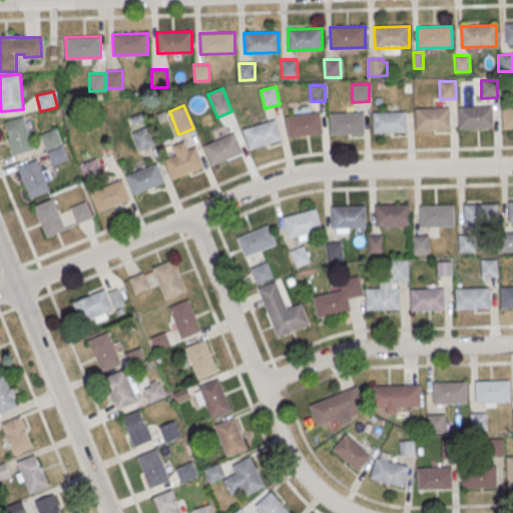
[(458,107),(493,106),(493,127),(459,128),(458,107)]
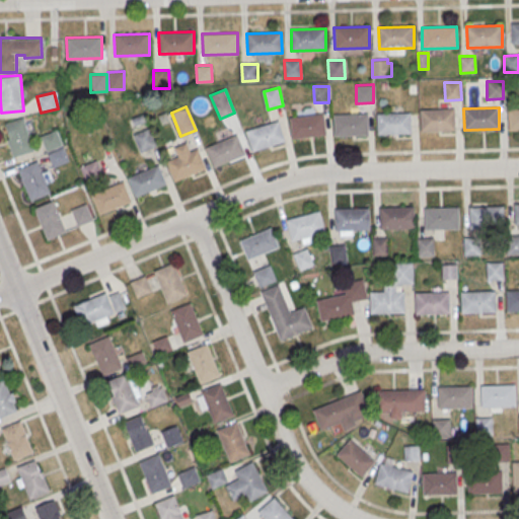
[(420,109),(455,108),(455,130),(421,131),(420,109)]
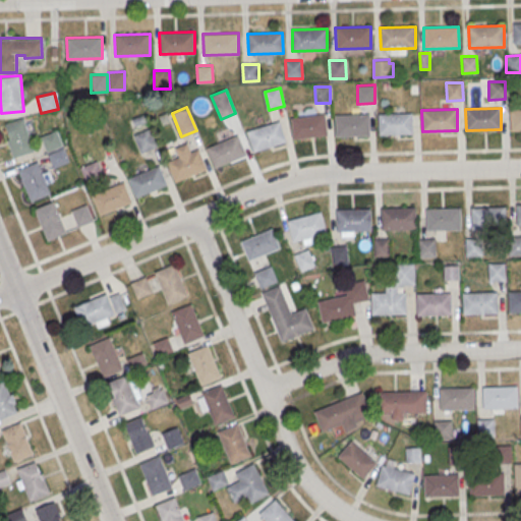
[(509,110),(520,109),(520,130),(510,131),(509,110)]
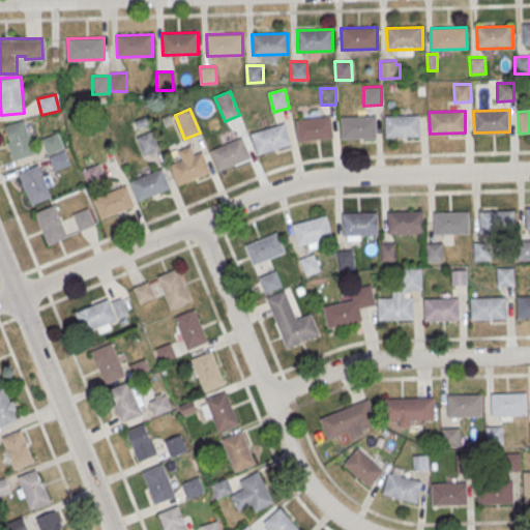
[(384,115),(419,114),(420,136),(384,137),(384,115)]
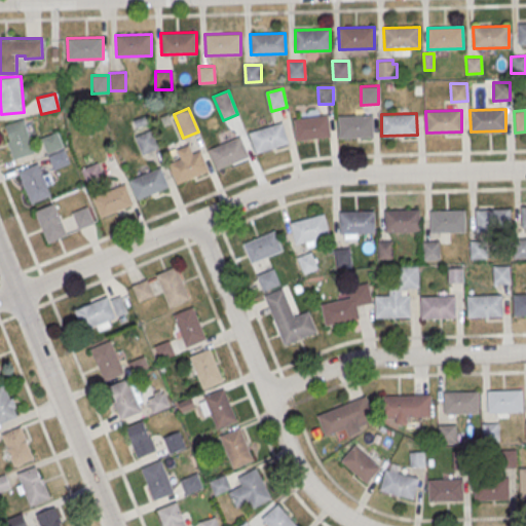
[(293,119),(329,114),(332,136),(296,141),(293,119)]
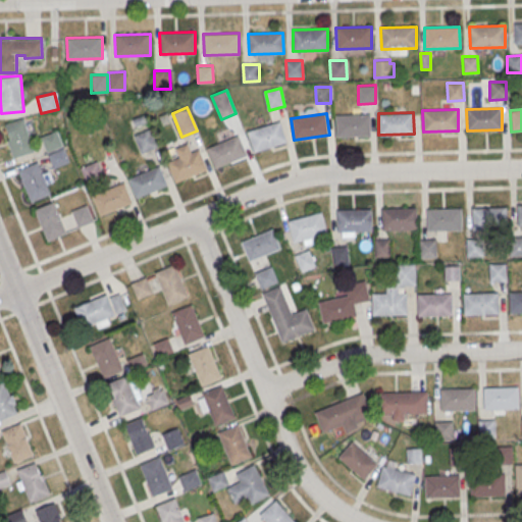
[(335,115),(370,114),(371,136),(335,137),(335,115)]
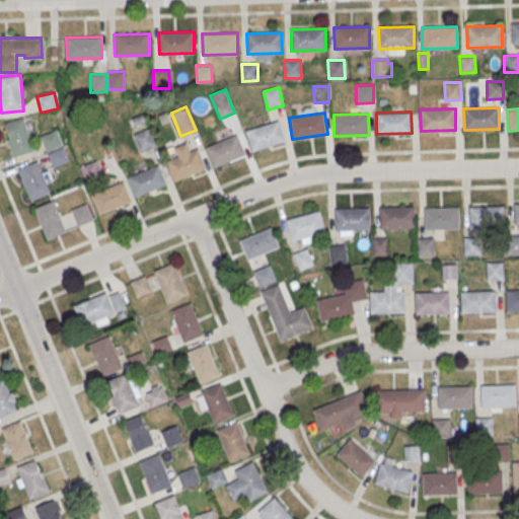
[(5,123),(24,117),(35,151),(14,157),(8,139),(10,139),(5,123)]
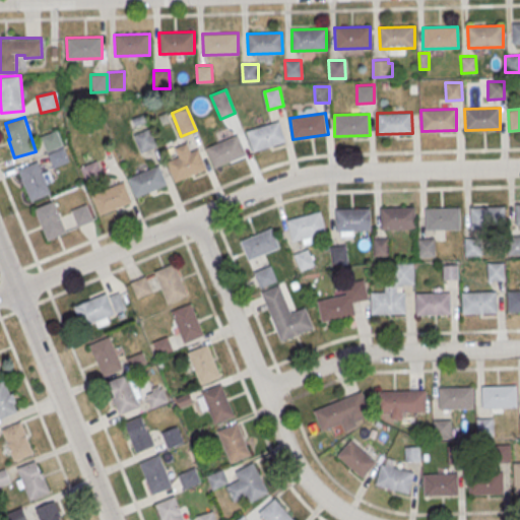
[(246,131),(279,121),(285,141),(252,151),(246,131)]
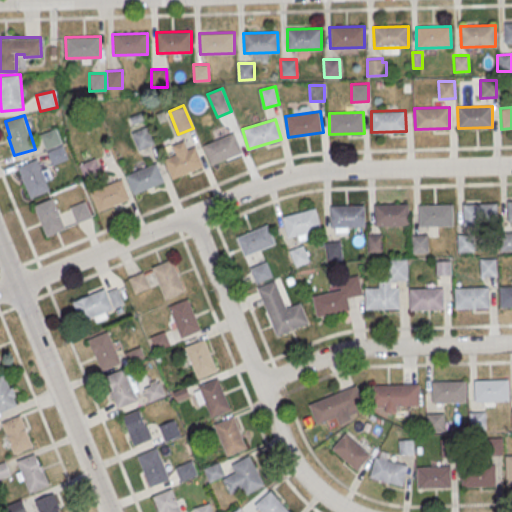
[(131,132),(148,125),(155,143),(139,150),(131,132)]
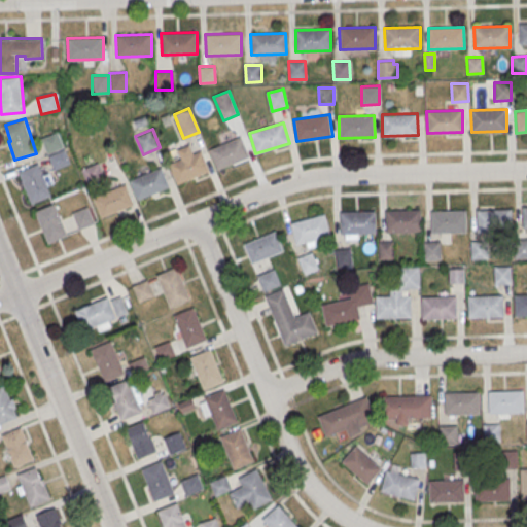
[(58,132),(65,148),(48,155),(41,139),(58,132)]
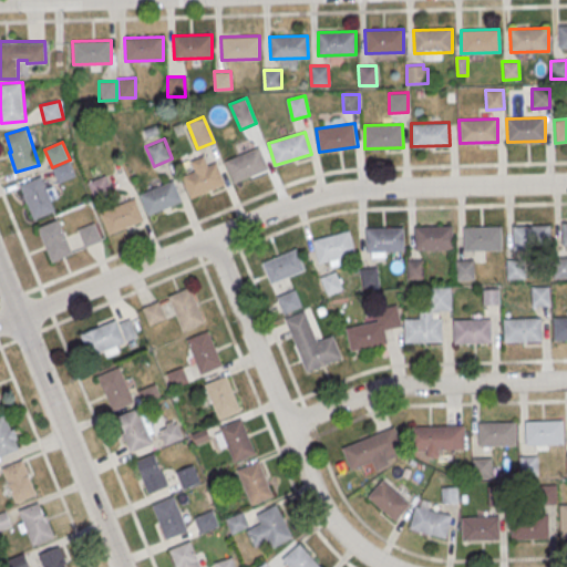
[(224,161),(259,146),(268,167),(233,182),(224,161)]
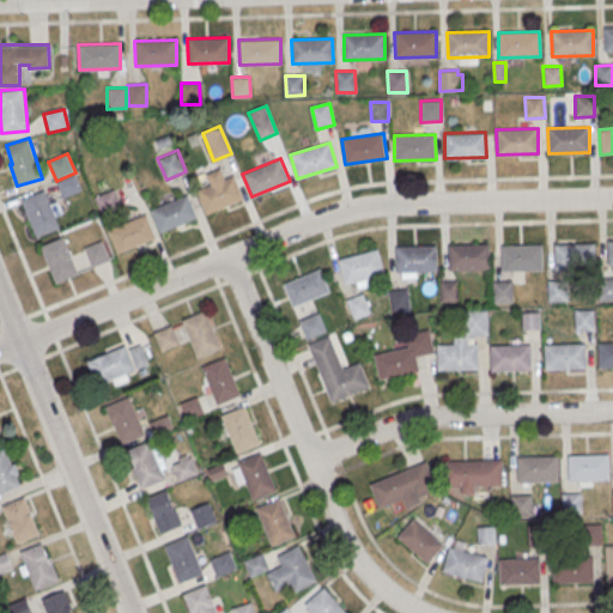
[(76,175),(83,192),(65,199),(58,182),(76,175)]
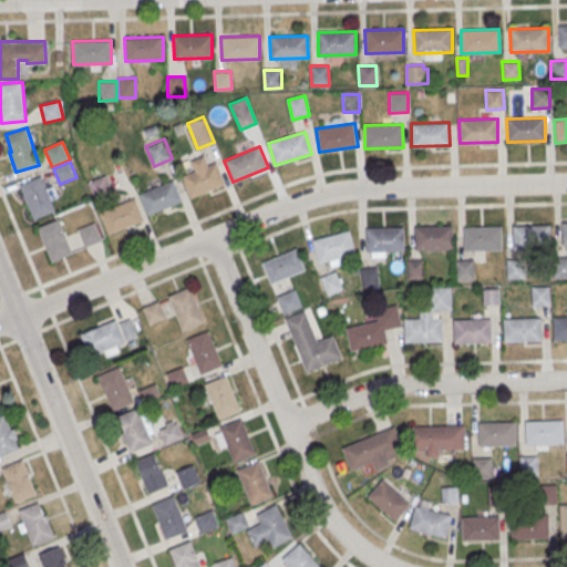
[(181,177),(216,162),(225,184),(189,198),(181,177)]
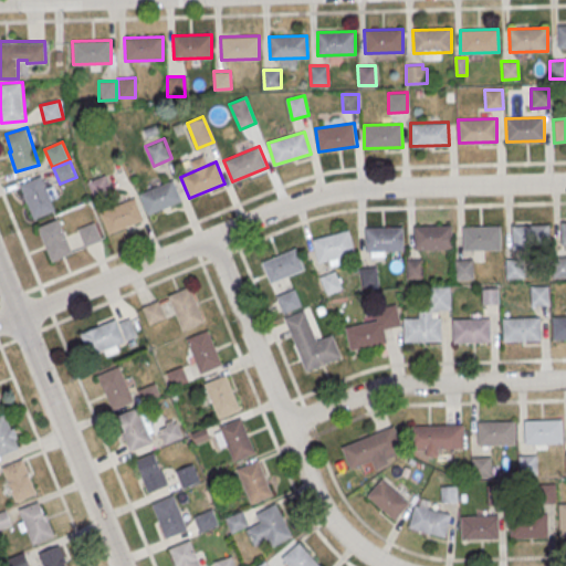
[(19,185),(40,175),(55,210),(33,219),(19,185)]
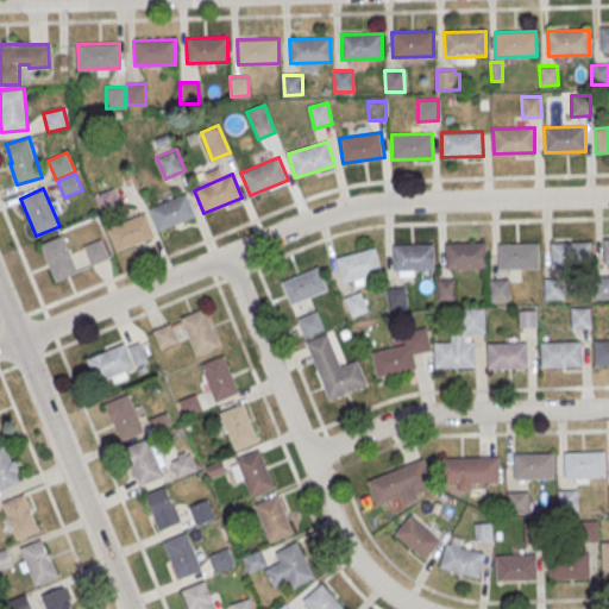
[(114,189),(120,205),(102,212),(95,196),(114,189)]
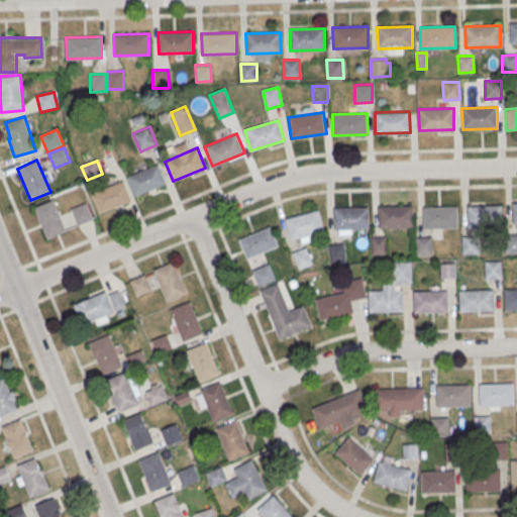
[(126,177),(159,164),(167,184),(134,197),(126,177)]
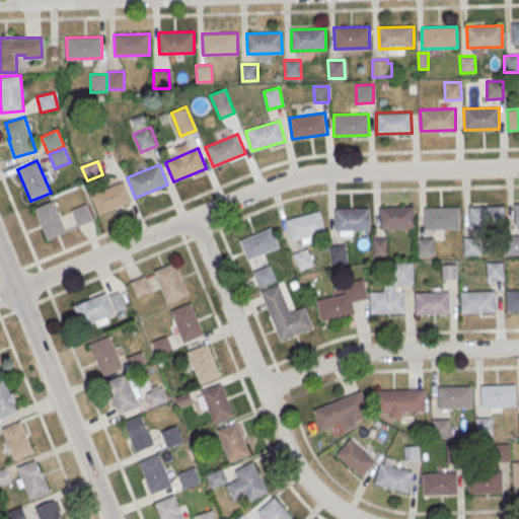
[(91,195),(124,181),(132,201),(99,214),(91,195)]
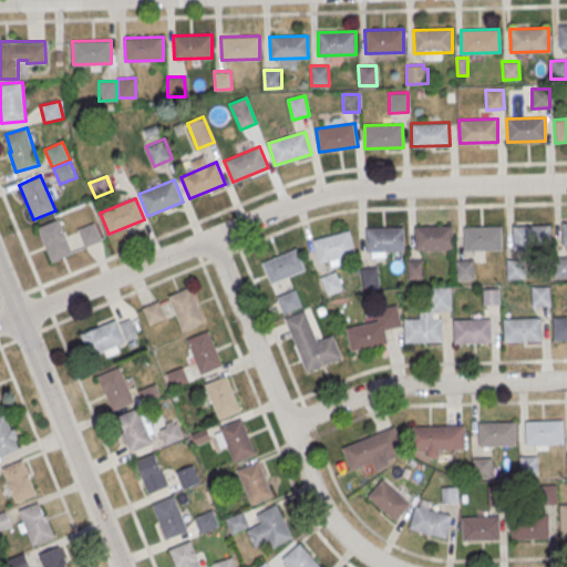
[(37,227),(58,218),(73,254),(51,263),(37,227)]
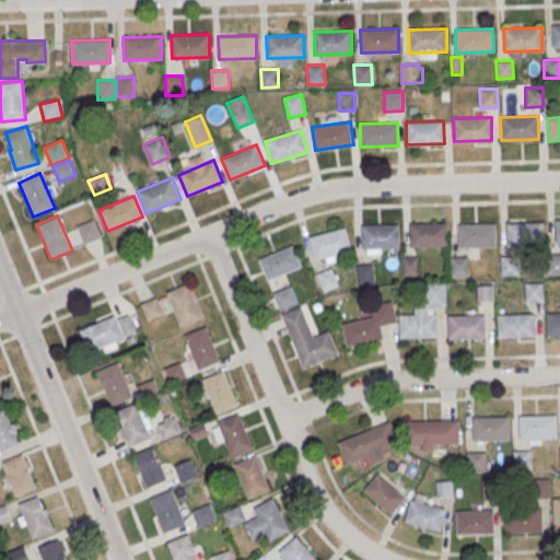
[(93,220),(101,237),(85,244),(78,226),(93,220)]
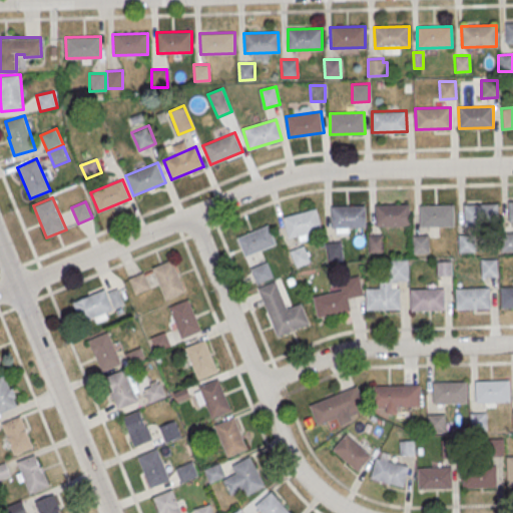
[(464,204),(497,203),(498,224),(464,225),(464,204)]
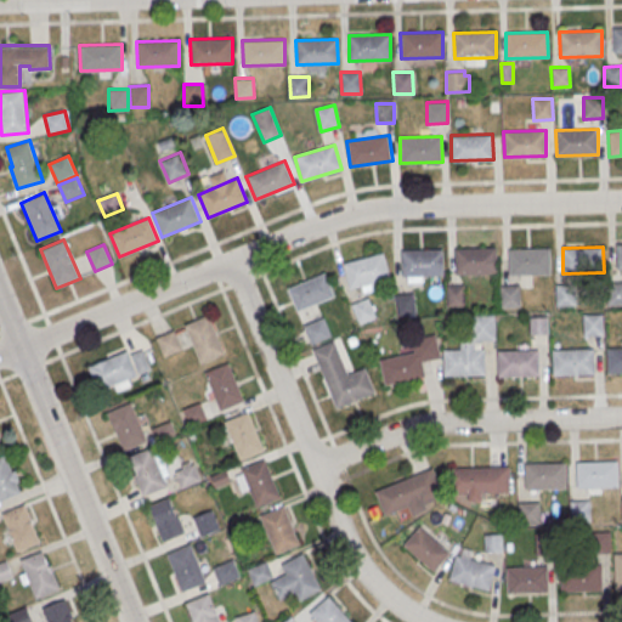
[(456,249),(496,248),(497,273),(456,275),(456,249)]
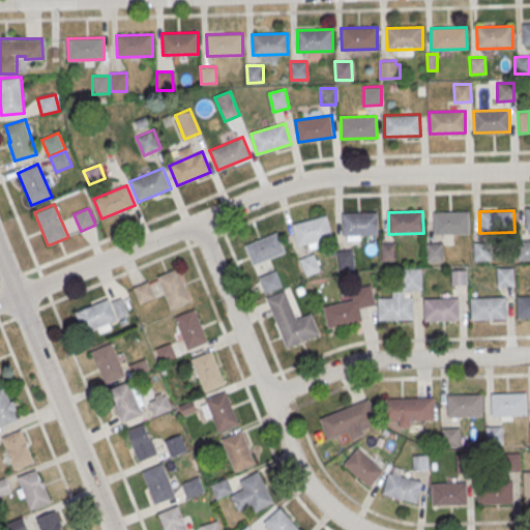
[(434,212),(469,211),(470,233),(435,234),(434,212)]
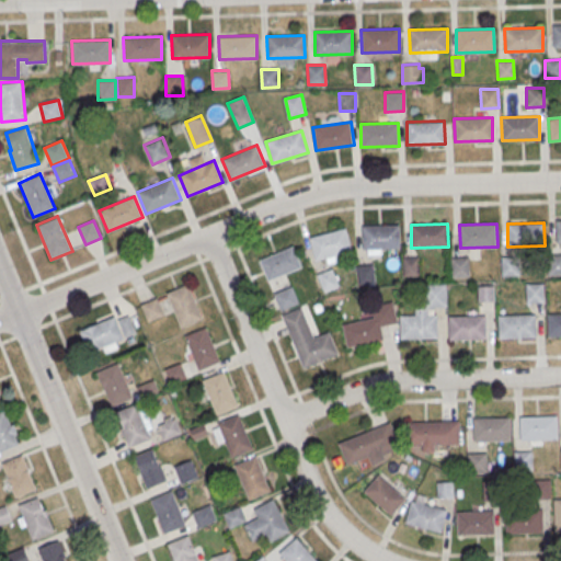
[(362,226),(399,225),(399,248),(363,249),(362,226)]
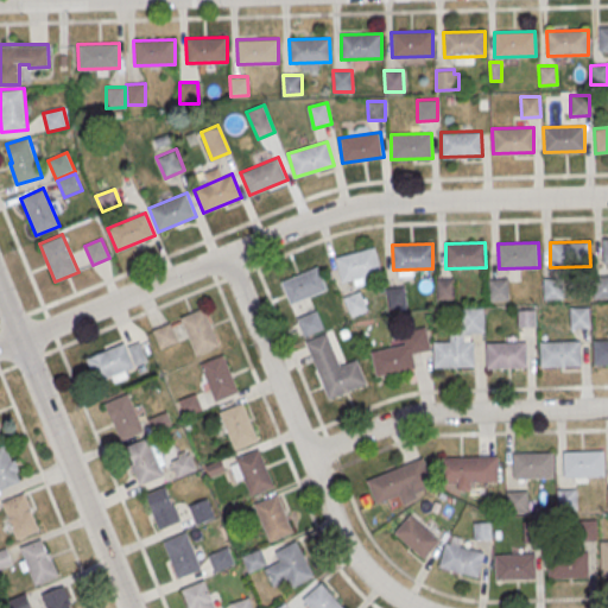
[(335,257),(374,246),(381,271),(342,282),(335,257)]
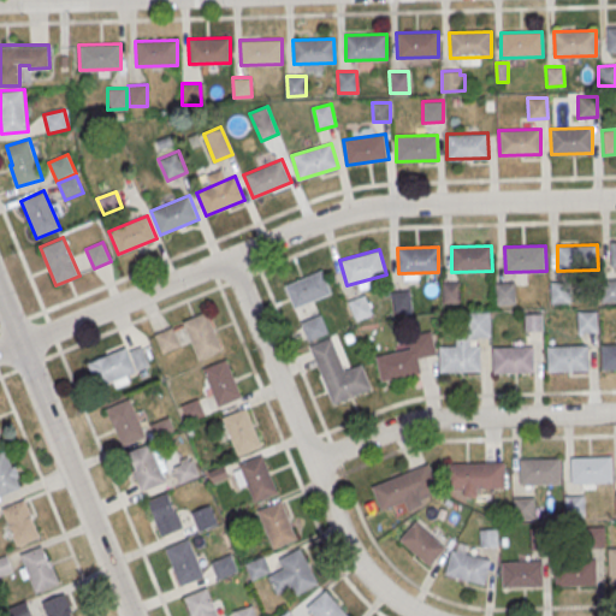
[(321,270),(331,292),(292,308),(283,285),(321,270)]
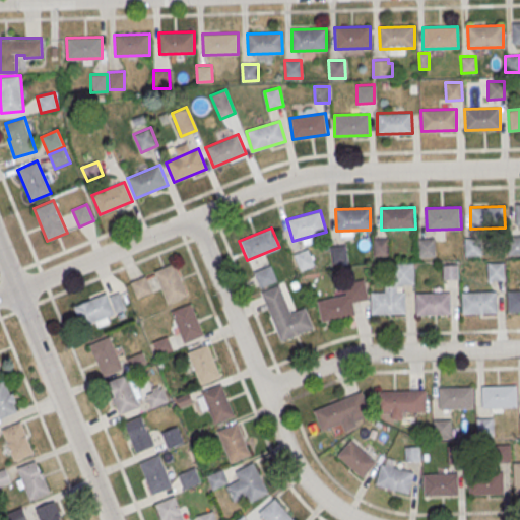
[(508,237),(519,237),(519,255),(508,256),(508,237)]
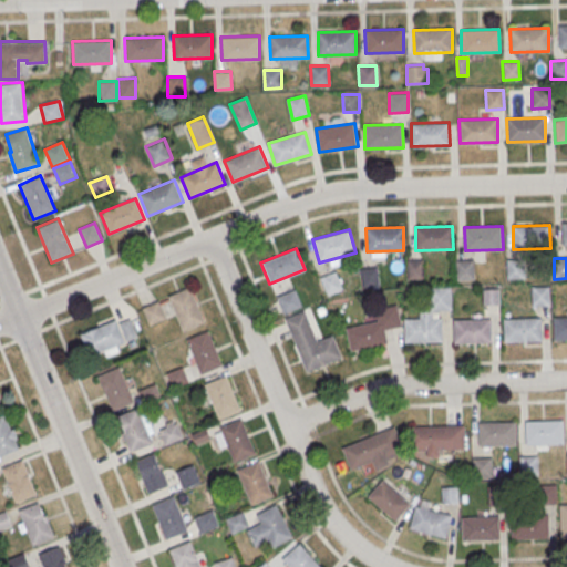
[(408,260),(425,260),(425,279),(409,280),(408,260)]
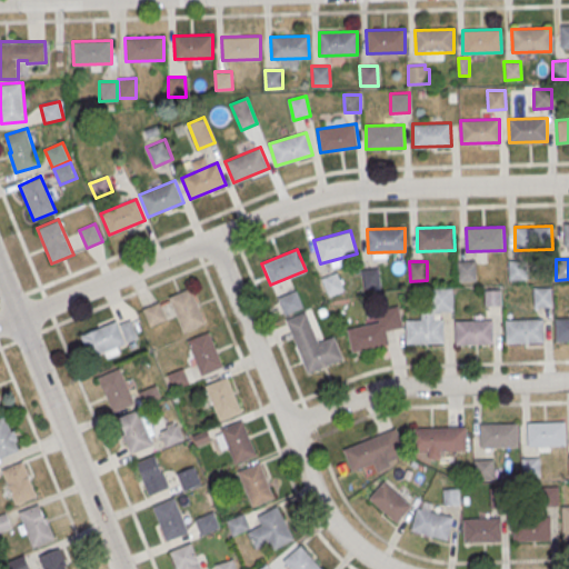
[(509,262),(527,261),(527,281),(509,281),(509,262)]
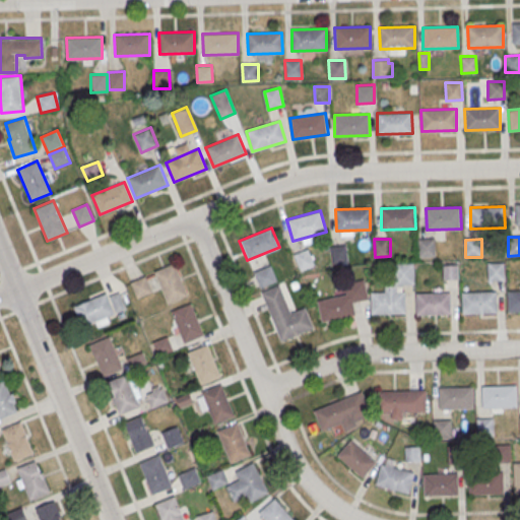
[(419,240),(435,240),(436,257),(419,257),(419,240)]
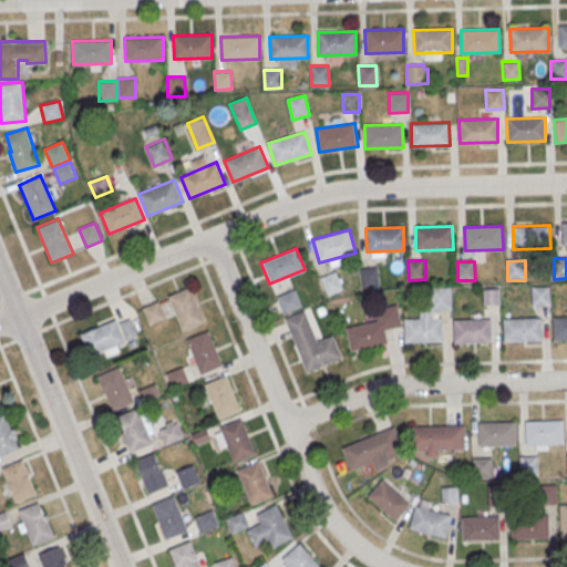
[(361,269),(378,268),(380,287),(363,289),(361,269)]
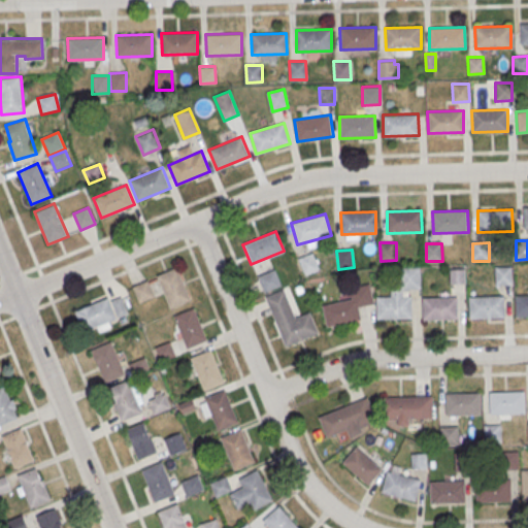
[(298,259),(312,253),(320,270),(305,275),(298,259)]
